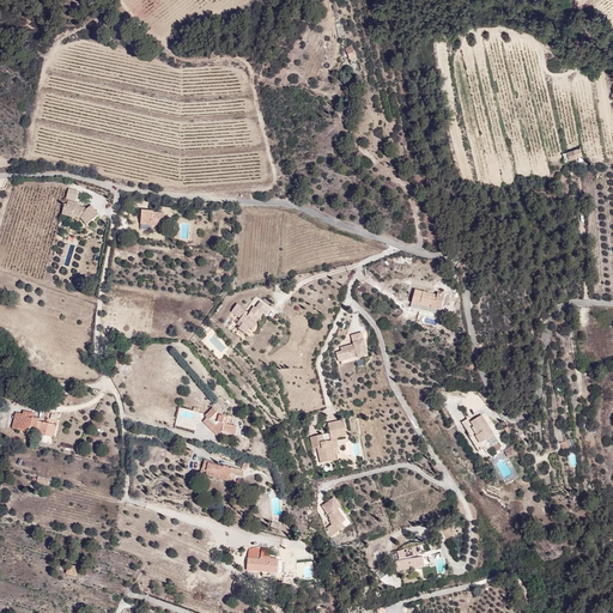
[(353,47),(346,49),(350,62),(357,60),(353,47)]
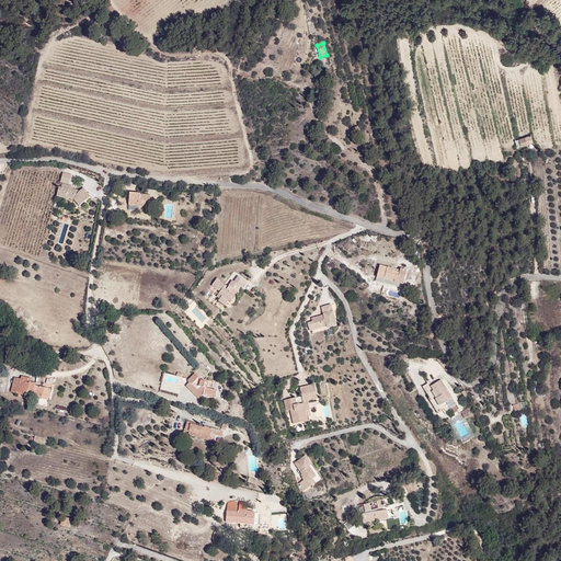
[(515,140),(517,148),(534,142),(531,134),(515,140)]
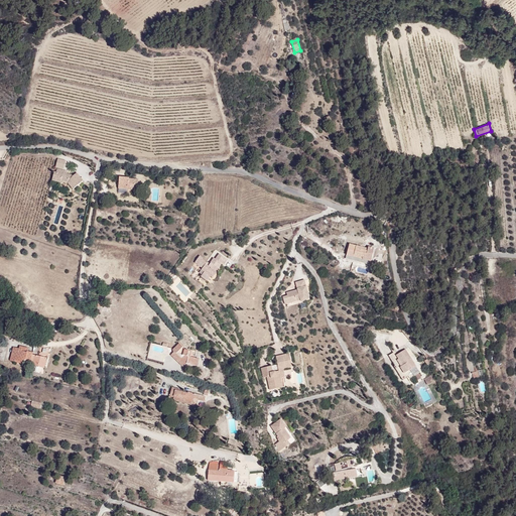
[(68,161),(58,159),(56,167),(66,169),(68,161)]
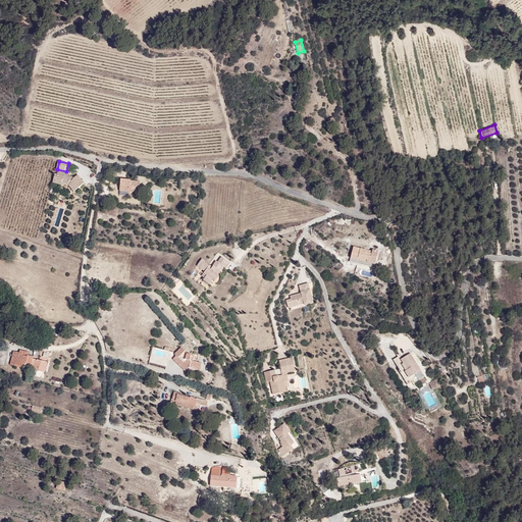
[(70,173),(59,171),(58,174),(55,173),(54,181),(69,186),(74,192),(85,184),(79,174),(75,178),(69,176),(70,173)]
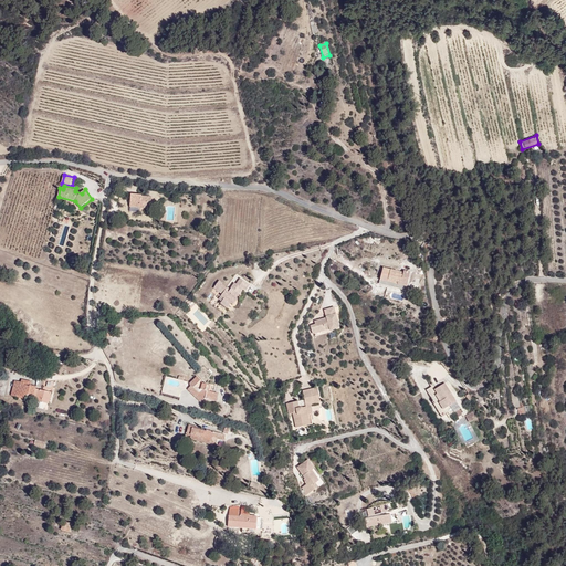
[(154,198),(130,195),(130,216),(153,218),(154,198)]
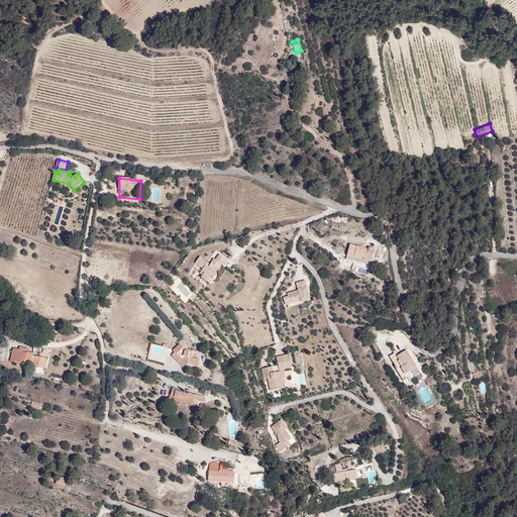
[(380,249),(351,242),(347,257),(377,265),(380,249)]
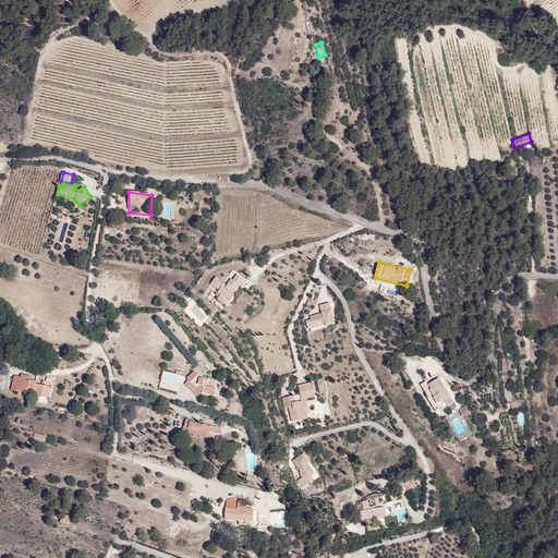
[(247,280),(235,273),(219,275),(206,291),(227,307),(247,280)]
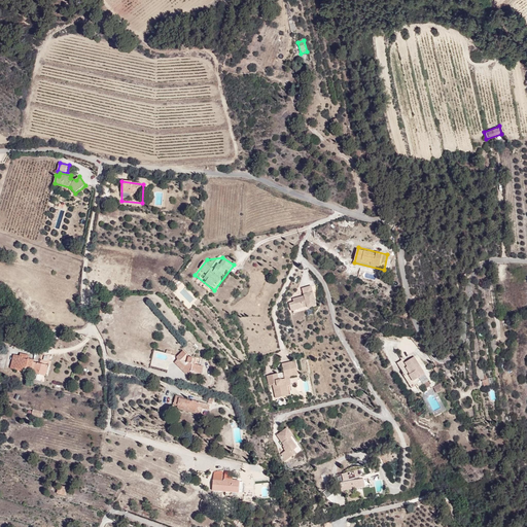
[(316,306),(311,286),(303,289),(305,296),(293,300),(294,303),(289,304),(291,311),(308,307),(308,308),(316,306)]
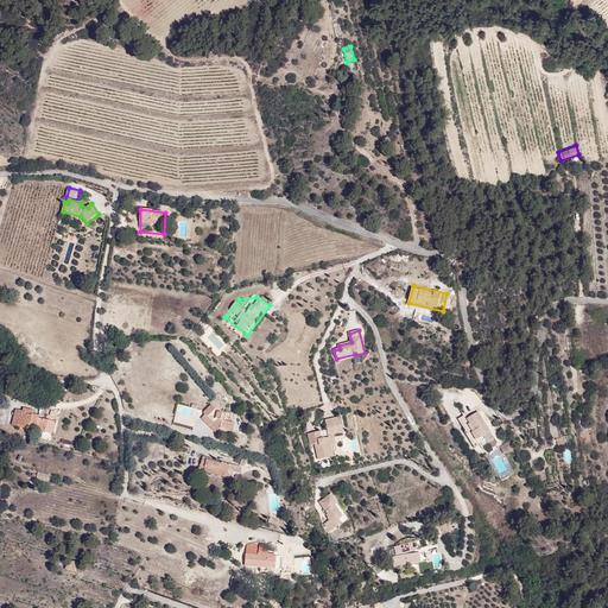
[(204,413),(204,416),(202,419),(217,436),(221,431),(233,434),(235,424),(225,422),(226,415),(217,413),(215,420),(209,417),(216,410),(213,405),(204,413)]
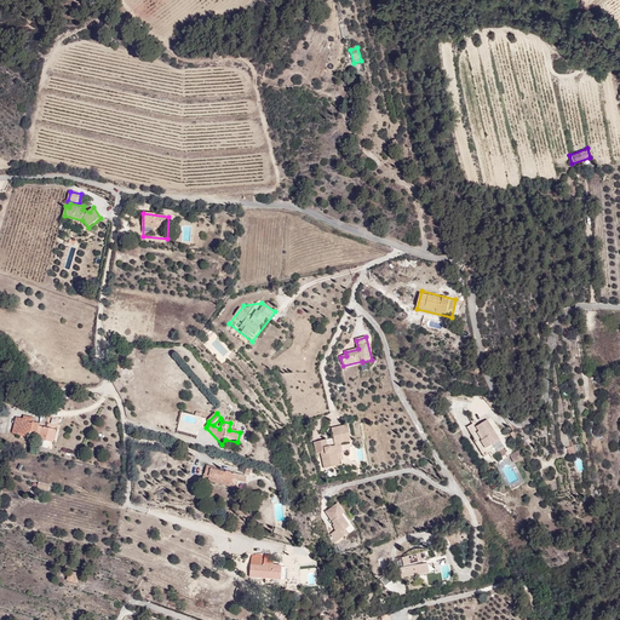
[(22,420),(16,419),(12,435),(53,445),(56,430),(34,424),(34,419),(23,417),(22,420)]
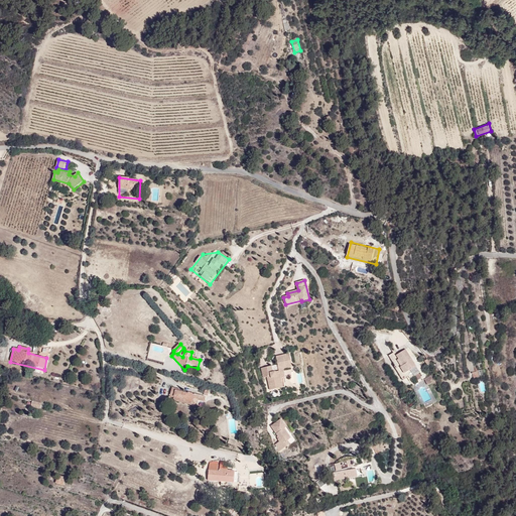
[(416,367),(404,349),(395,355),(398,360),(397,361),(401,368),(400,368),(404,375),(416,367)]
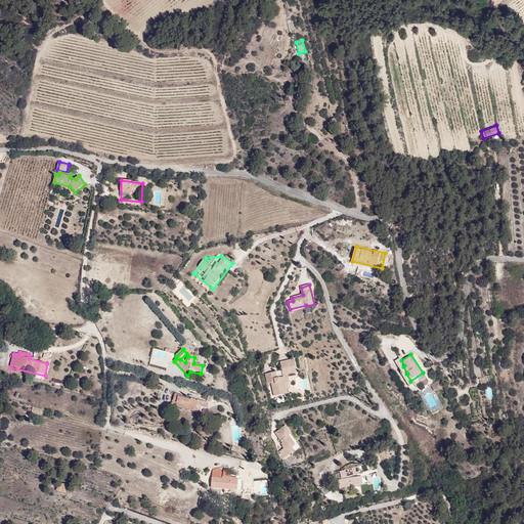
[(298,372),(295,359),(280,363),(285,378),(277,379),(275,373),(266,375),(268,385),(272,384),(275,397),(288,394),(287,388),(290,387),(289,384),(291,384),(288,375),(298,372)]
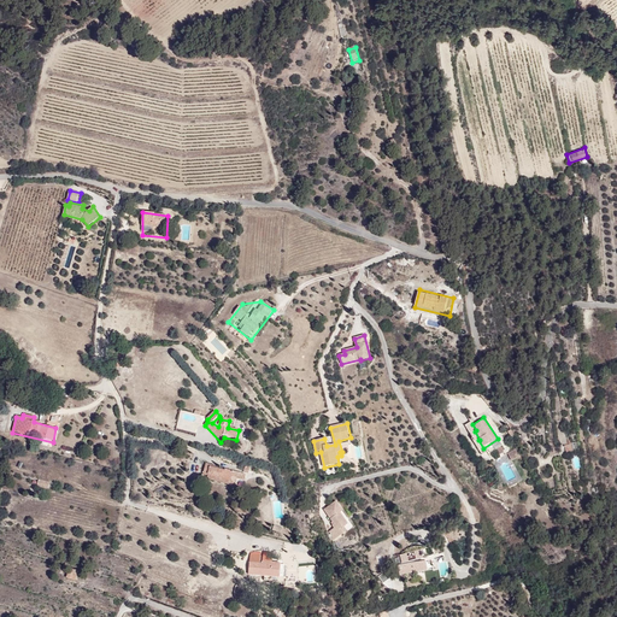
[(517,448),(507,452),(510,458),(519,454),(517,448)]
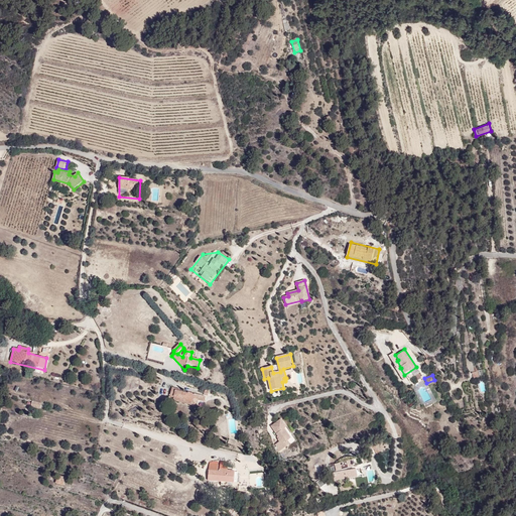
[(205,397),(172,387),(169,401),(203,408),(205,397)]
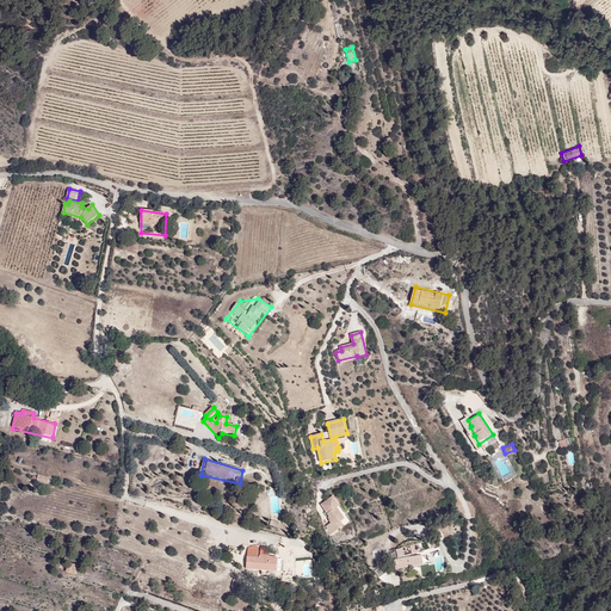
[(53,477),(38,474),(39,481),(51,485),(53,477)]
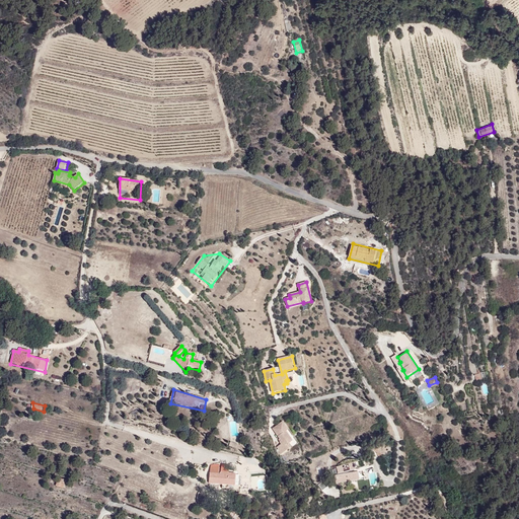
[(296,450),(284,419),(271,429),(281,455),(296,450)]
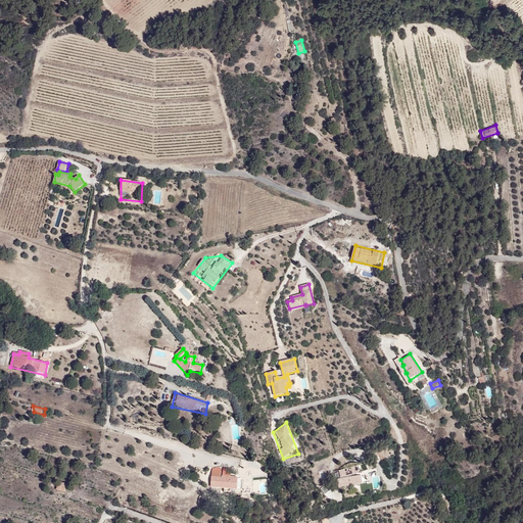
[(358,467),(339,473),(340,480),(336,481),(339,491),(364,486),(362,475),(359,476),(358,467)]
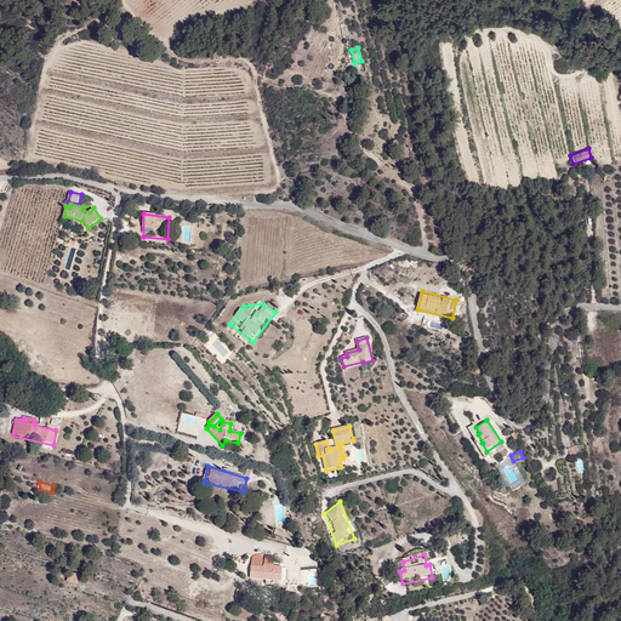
[(284,585),(288,568),(255,557),(252,580),(284,585)]
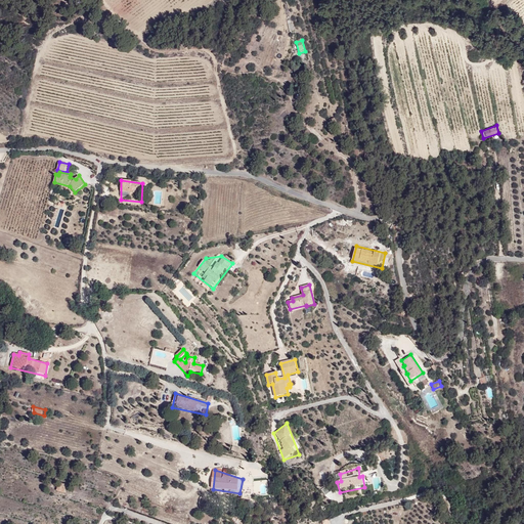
[(254,486),(255,486),(256,493),(266,492),(265,481),(253,482),(254,486)]
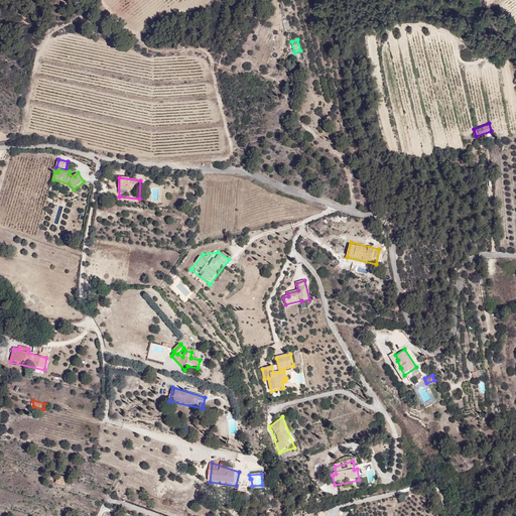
[(66,487),(69,479),(59,476),(56,482),(66,487)]
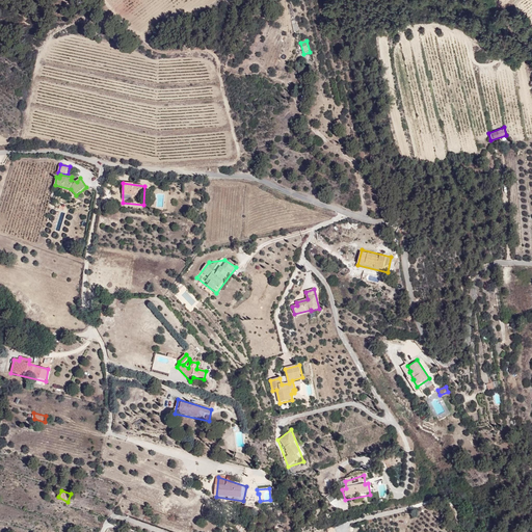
[(325,496),(329,502),(337,497),(333,491),(325,496)]
